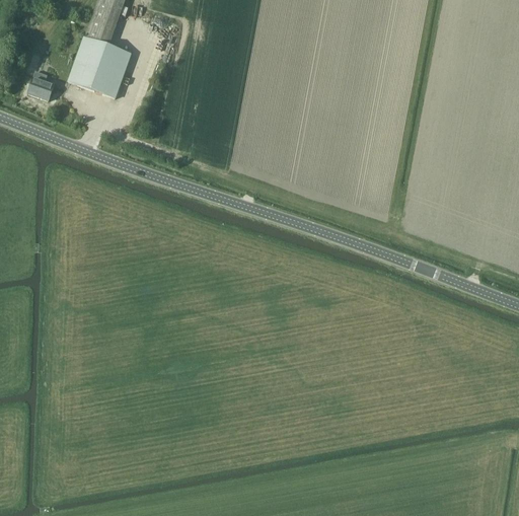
[(110,43),(121,11),(126,13),(128,6),(125,5),(126,0),(96,0),(86,32),(97,35),(97,39),(110,43)]
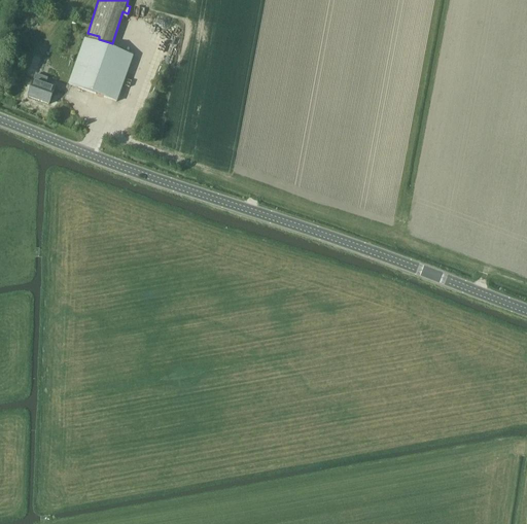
[(37,35),(49,38),(51,26),(40,24),(37,35)]
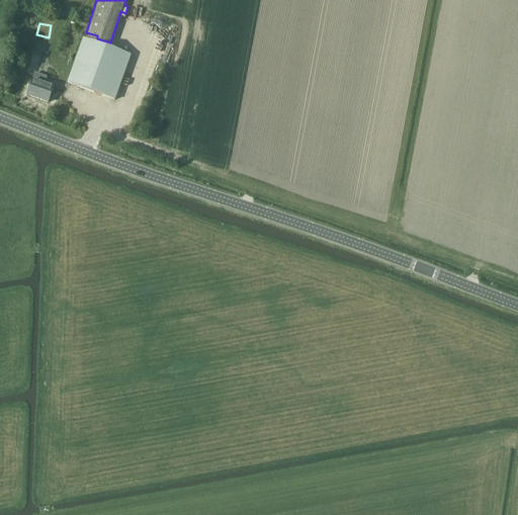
[(68,80),(114,97),(131,53),(84,35),(68,80)]
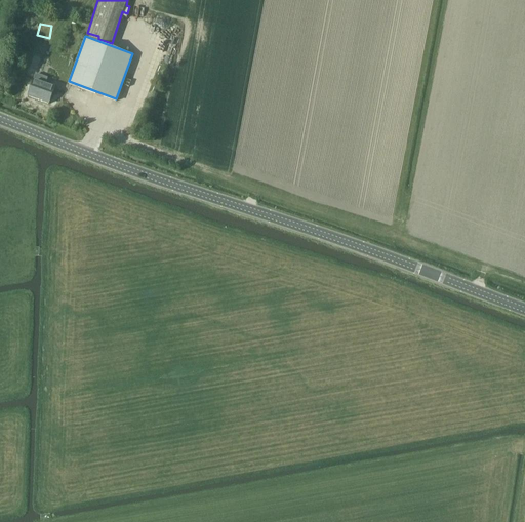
[(34,51),(26,73),(35,76),(36,72),(42,54),(34,51)]
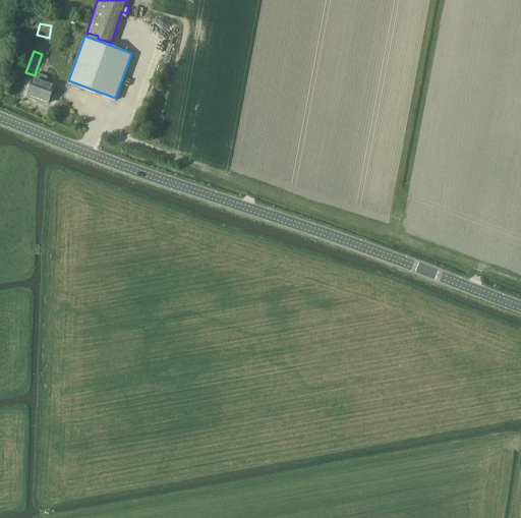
[(35,75),(29,93),(48,100),(54,84),(45,81),(47,75),(36,71),(35,75)]
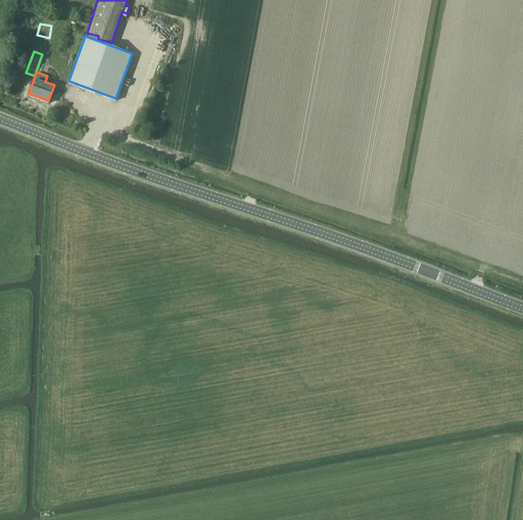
All buildings are outlined.
